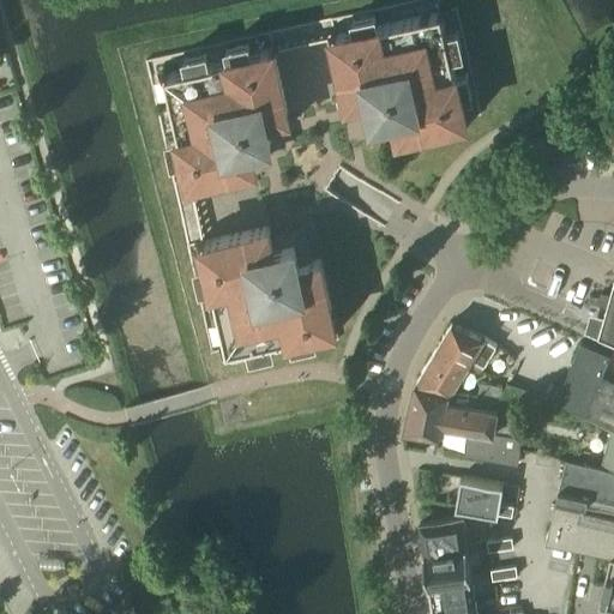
[(441,11),(438,0),(414,0),(145,60),(211,353),(227,349),(230,363),(338,339),(320,259),(308,262),(305,245),(288,234),(271,239),(269,227),(203,241),(190,180),(256,166),(252,155),(269,150),(280,133),(276,116),(288,114),(272,48),(333,35),(347,100),(359,97),(362,114),(379,125),(396,120),(399,132),(480,114),(456,7),(441,11)]
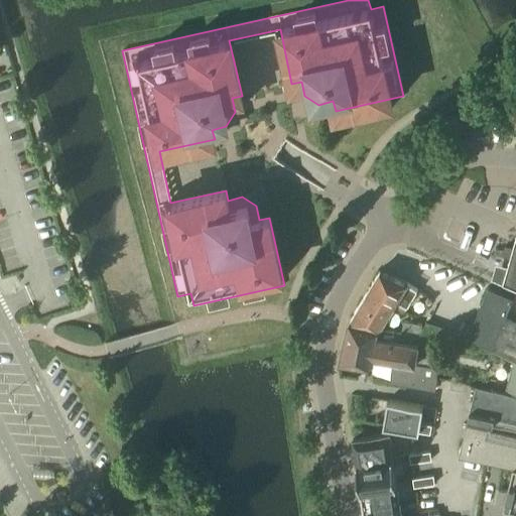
[(515,233),(502,283),(515,288),(515,233)]
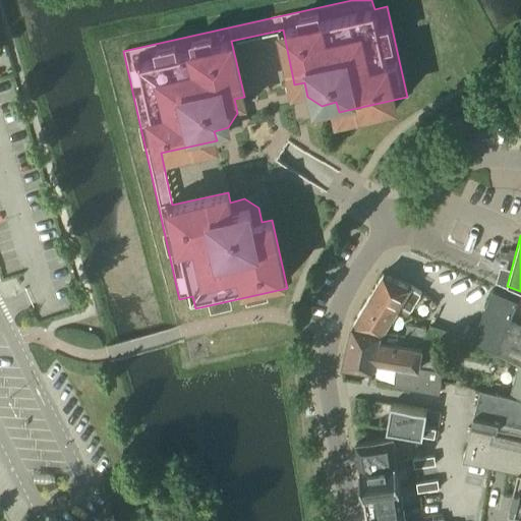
[(496,273),(500,263),(441,240),(437,250),(496,273)]
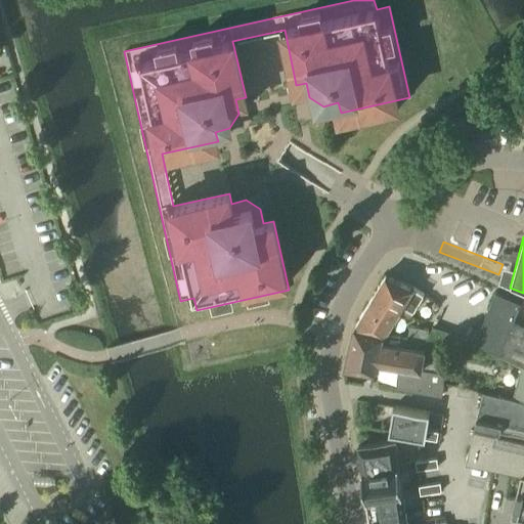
[(387,302),(399,309),(403,304),(412,310),(424,293),(413,287),(385,274),(375,292),(385,297),(387,302)]
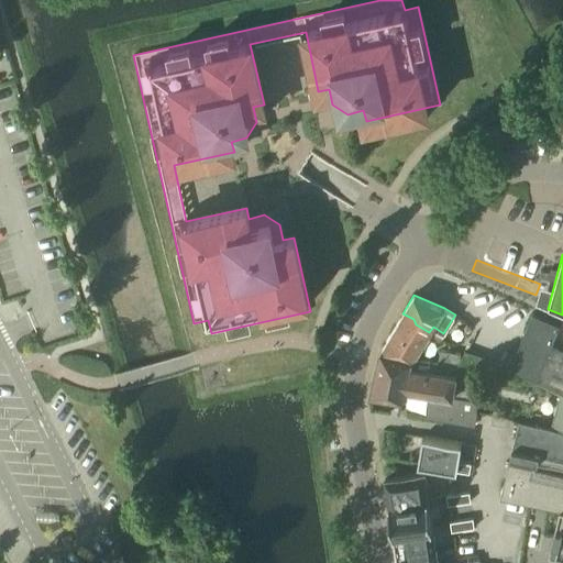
[(22,319),(37,315),(33,300),(18,305),(22,319)]
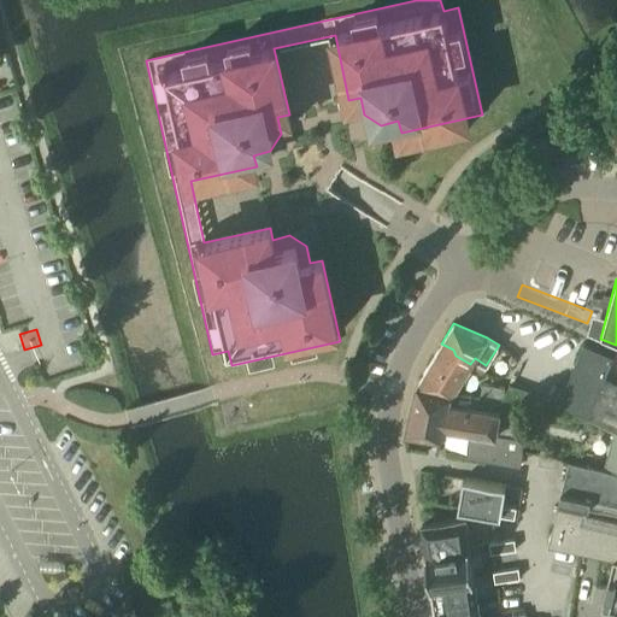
[(573,368),(603,381),(613,354),(583,342),(573,368)]
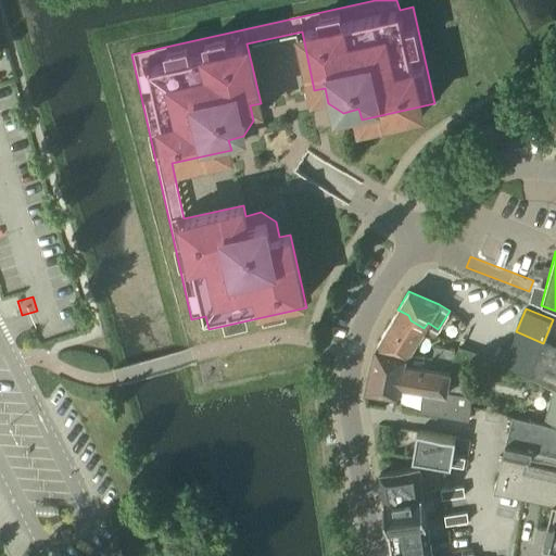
[(406,356),(424,328),(411,320),(408,315),(397,310),(377,344),(406,352),(405,356),(406,356)]
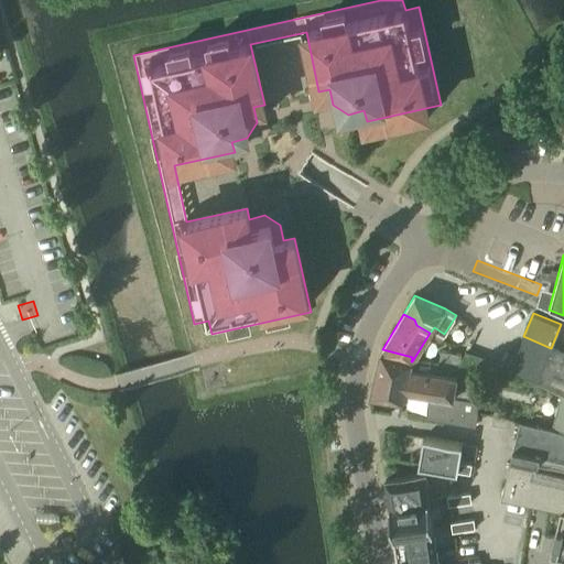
[(563,354),(551,348),(523,336),(510,368),(561,392),(562,390),(563,390),(563,354)]
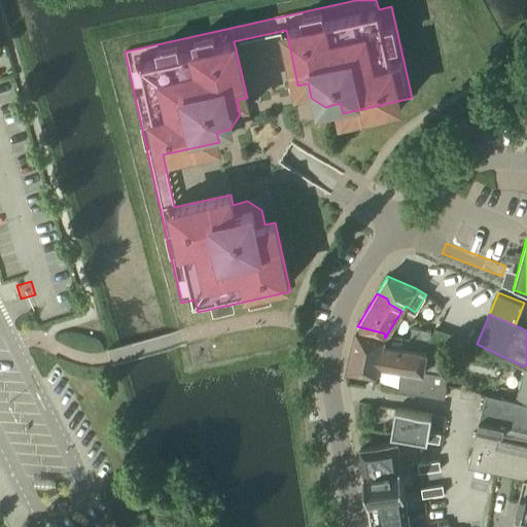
[(385,334),(357,326),(348,367),(376,373),(378,364),(384,338),(385,334)]
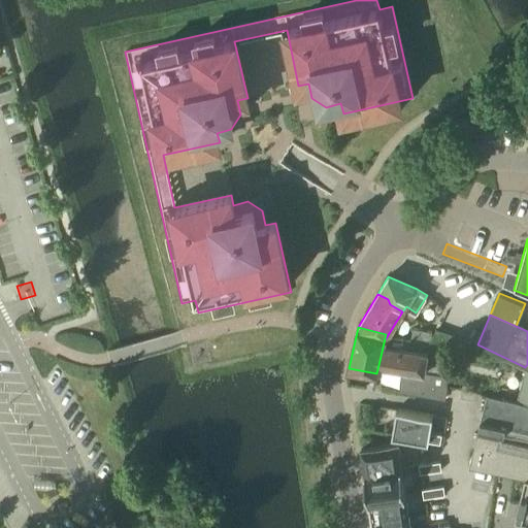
[(420,344),(422,330),(413,328),(410,343),(420,344)]
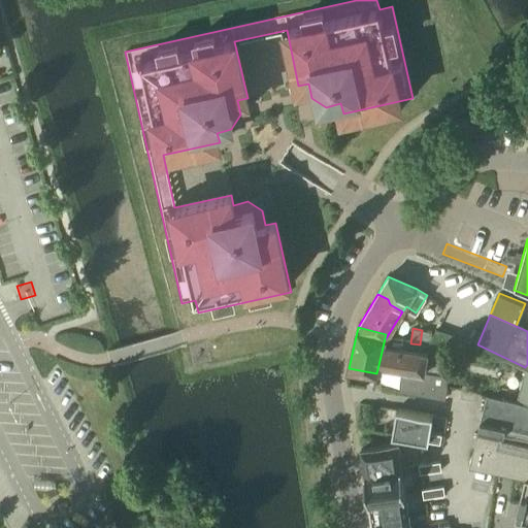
[(448,355),(454,334),(436,328),(429,349),(448,355)]
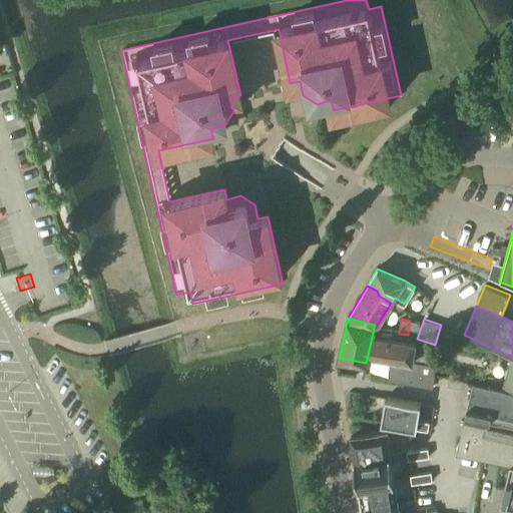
[(408,335),(417,337),(420,322),(410,321),(408,335)]
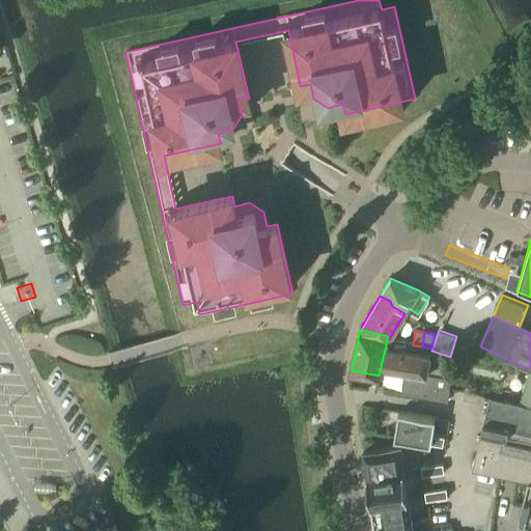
[(413,345),(388,340),(387,340),(381,367),(420,373),(417,392),(434,394),(436,385),(449,387),(449,379),(440,376),(444,357),(430,355),(431,348),(422,346),(413,345)]
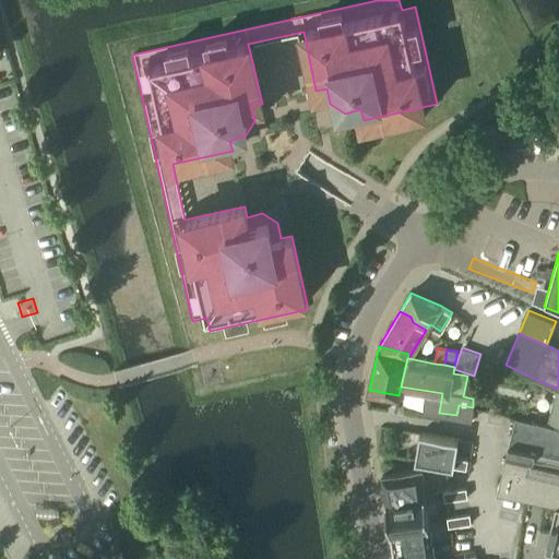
[(463,396),(473,399),(476,377),(467,376),(463,396)]
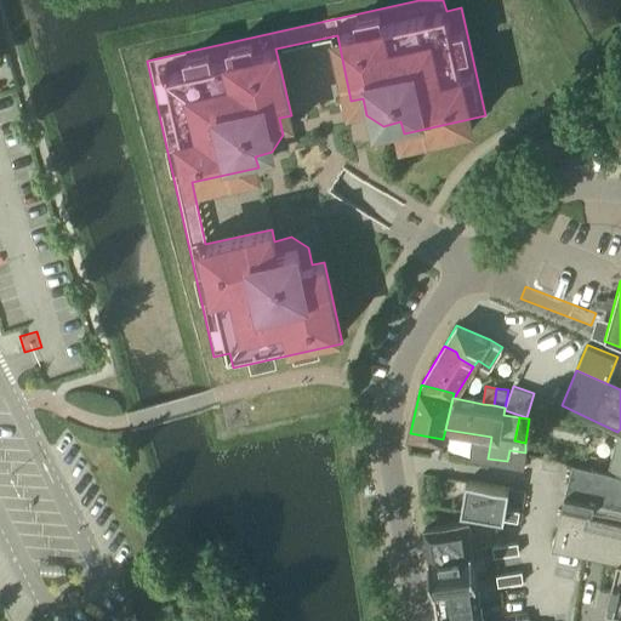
[(620,429),(619,429),(617,432),(607,471),(620,474),(620,429)]
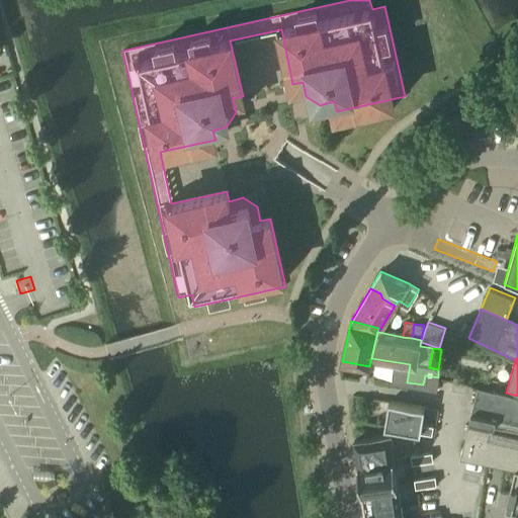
[(517,396),(506,393),(476,385),(468,419),(517,430),(517,396)]
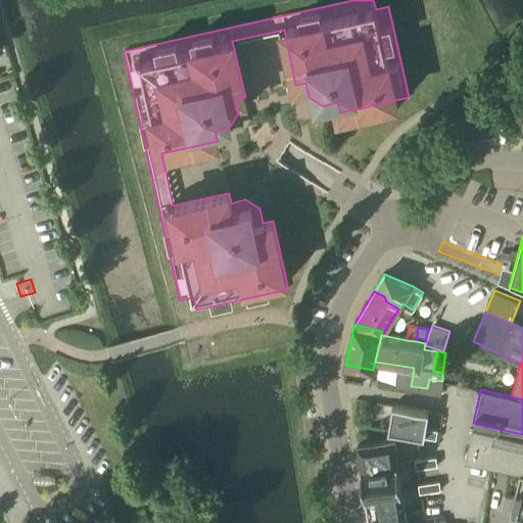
[(388,431),(424,437),(429,412),(392,406),(388,431)]
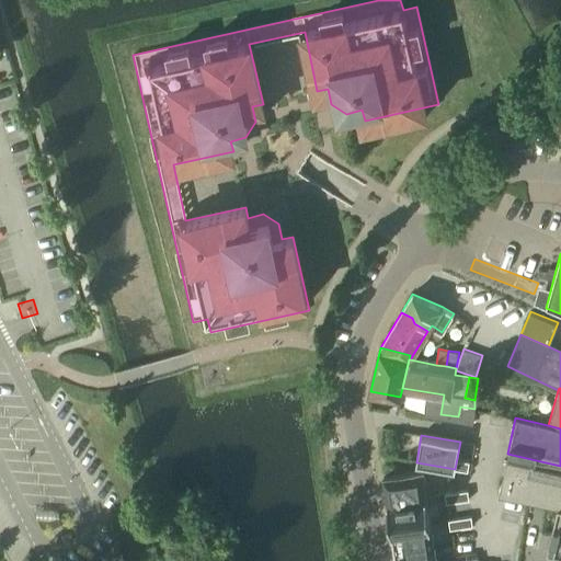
[(557,508),(560,510),(560,471),(507,459),(499,495),(557,508)]
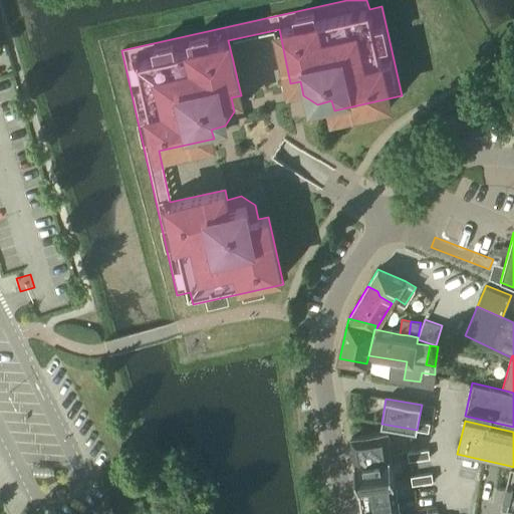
[(430,423),(419,422),(418,430),(428,432),(430,423)]
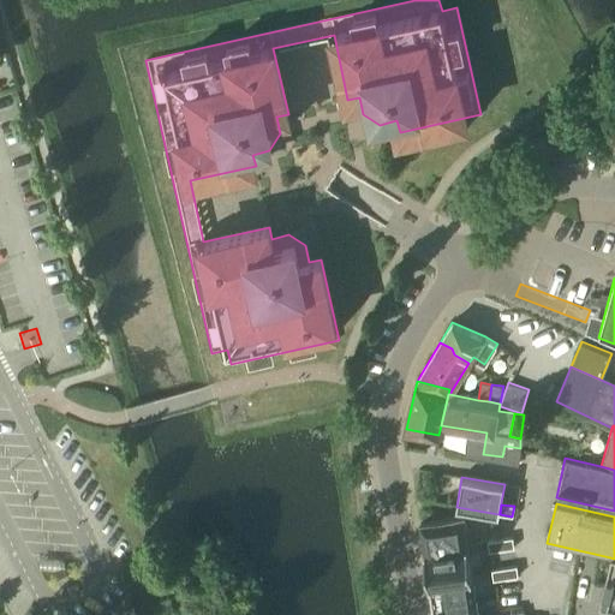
[(469,543),(464,514),(421,520),(425,549),(469,543)]
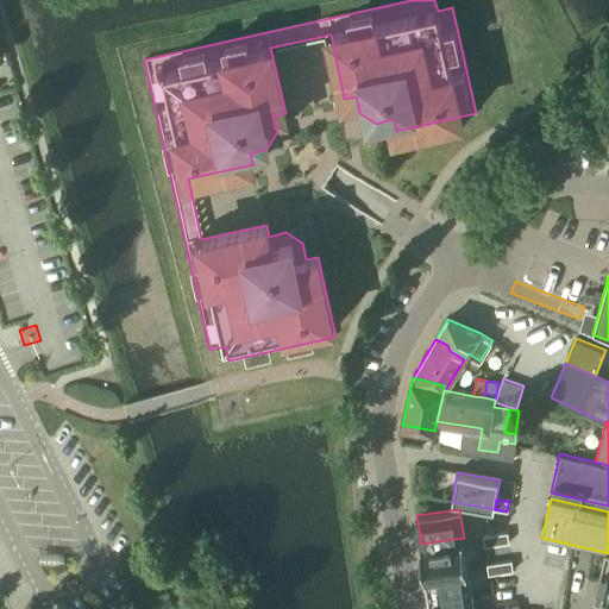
[(507,533),(495,534),(496,545),(509,542),(507,533)]
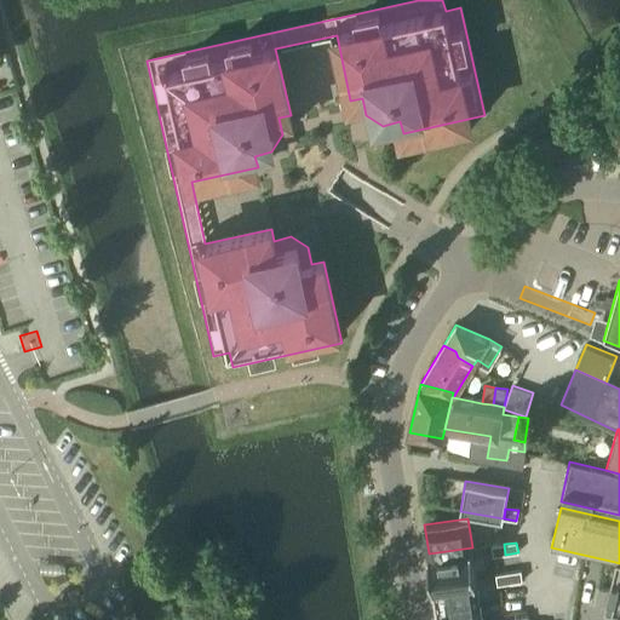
[(493,556),(505,555),(504,544),(492,546),(493,556)]
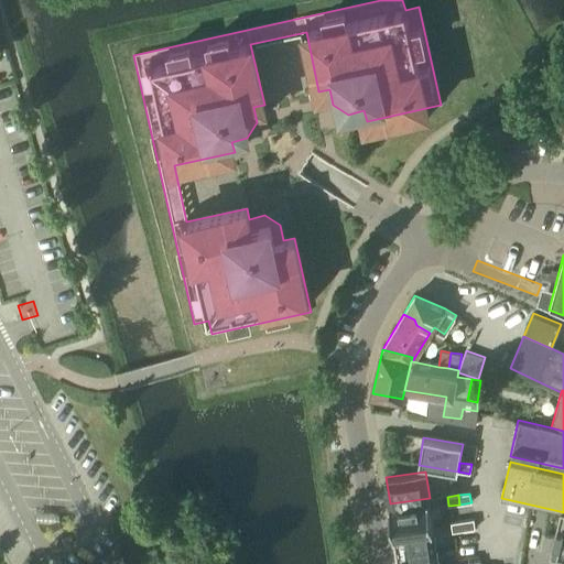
[(393,531),(433,525),(430,498),(390,503),(393,531)]
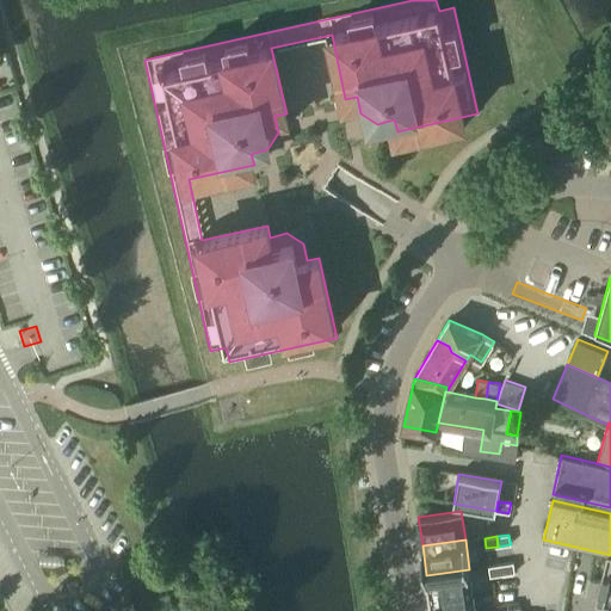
[(610,555),(606,554),(594,604),(610,606),(610,555)]
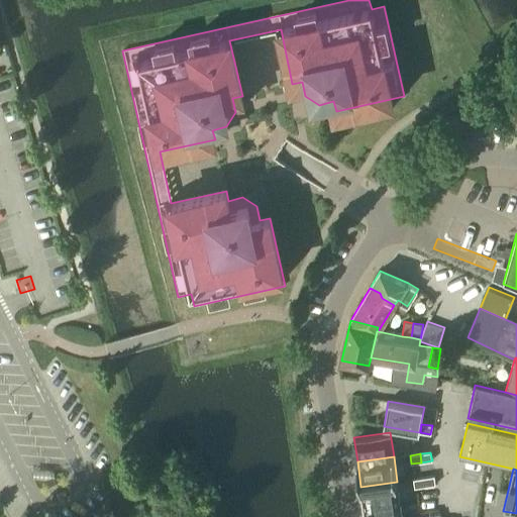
[(434,476),(424,478),(425,486),(435,485),(434,476)]
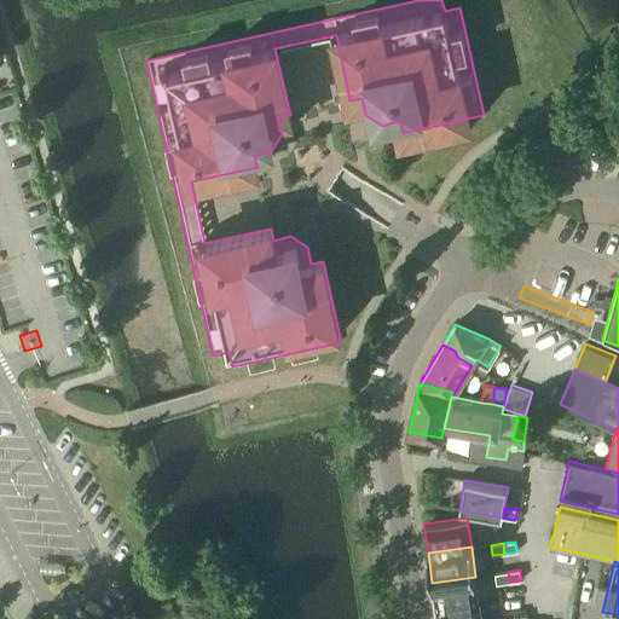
[(495,573),(497,584),(509,582),(508,572),(495,573)]
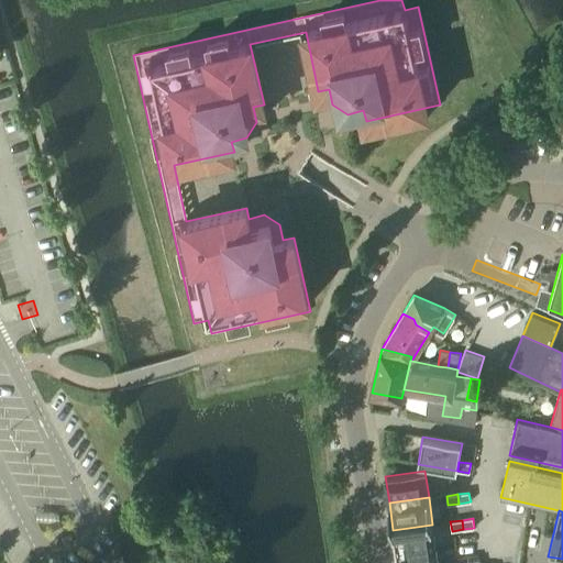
[(437,550),(432,525),(393,530),(397,555),(437,550)]
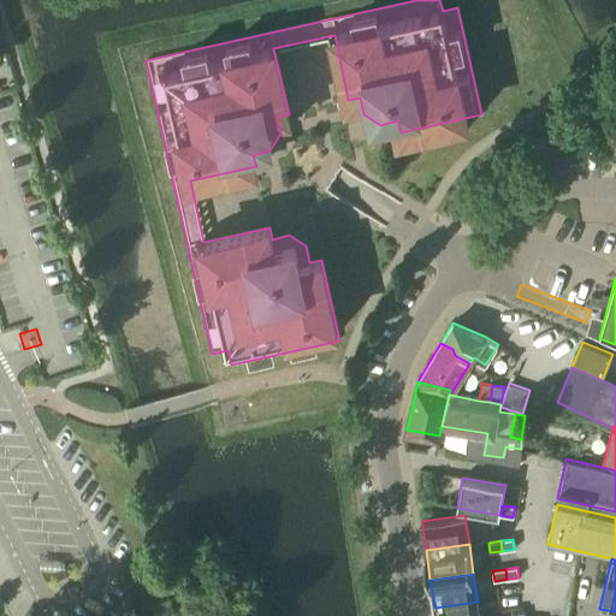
[(434,615),(479,615),(478,602),(434,608),(434,615)]
